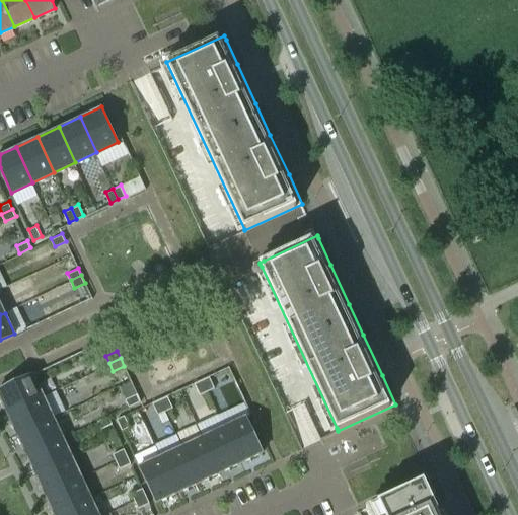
[(0,387),(0,394),(7,410),(43,393),(32,372),(0,387)]
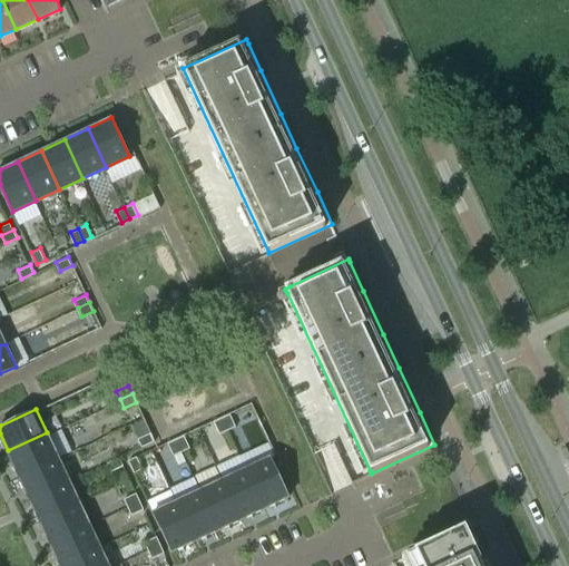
[(227,429),(236,425),(231,412),(222,417),(227,429)]
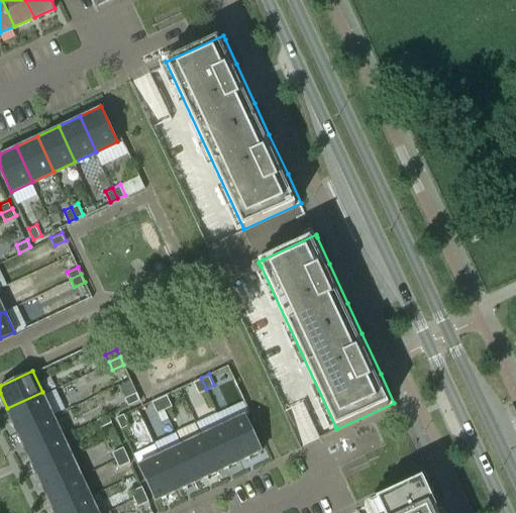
[(199,392),(206,389),(201,378),(194,381),(199,392)]
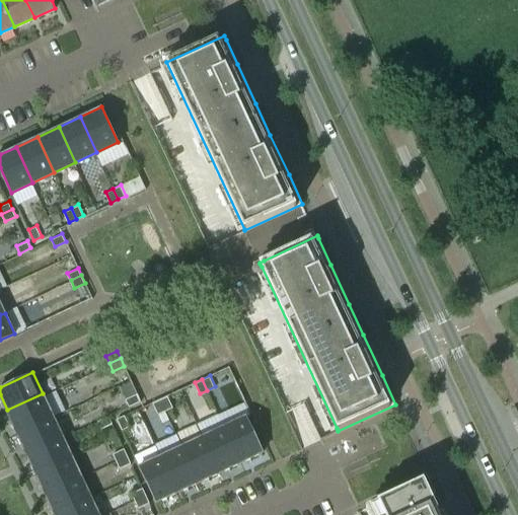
[(129,406),(140,400),(137,392),(126,397),(129,406)]
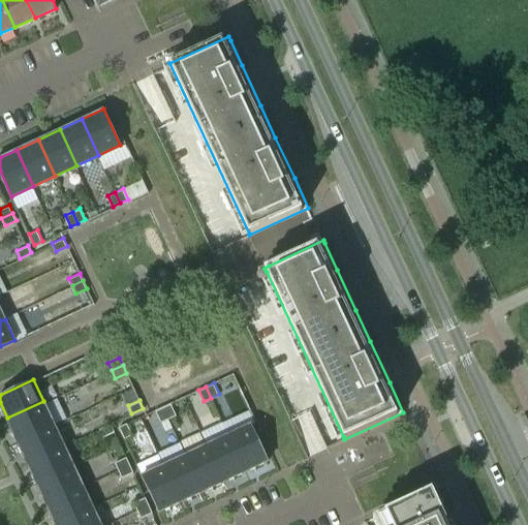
[(43,401),(7,418),(17,438),(53,422),(43,401)]
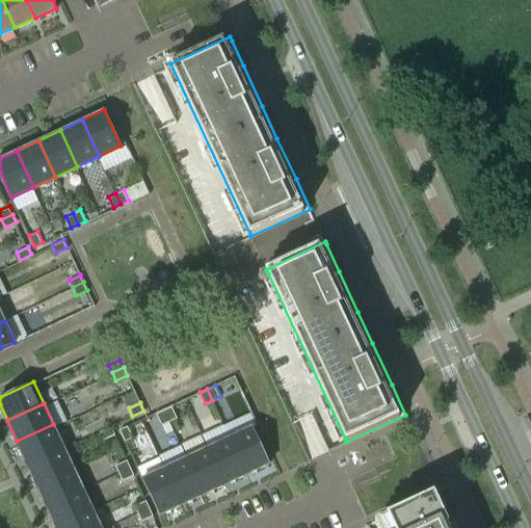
[(169,420),(178,416),(171,405),(164,408),(169,420)]
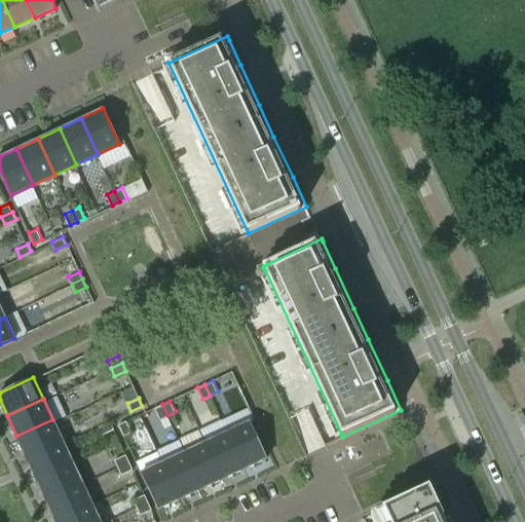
[(167,415),(162,404),(155,408),(160,418),(167,415)]
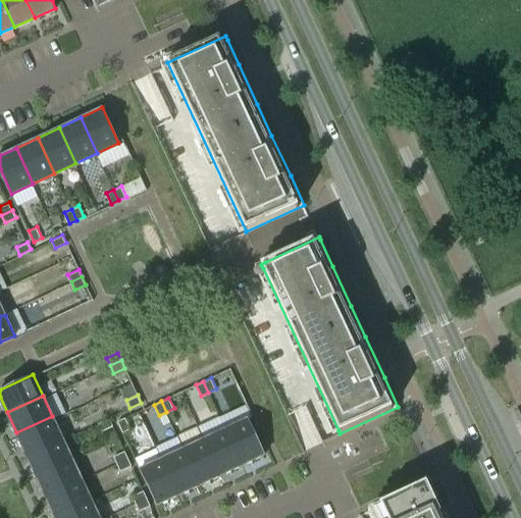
[(16,432),(27,454),(62,436),(52,416),(16,432)]
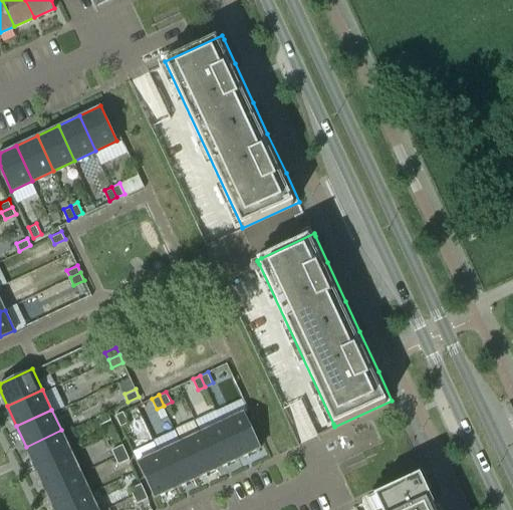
[(120,425),(129,421),(123,410),(115,414),(120,425)]
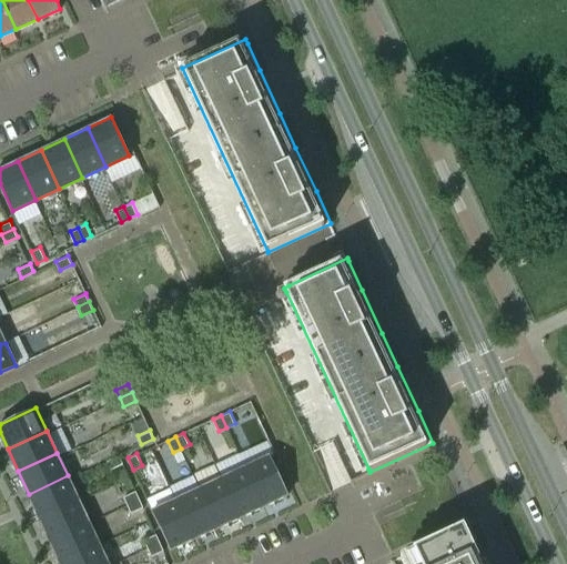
[(119,454),(107,460),(111,469),(123,462),(119,454)]
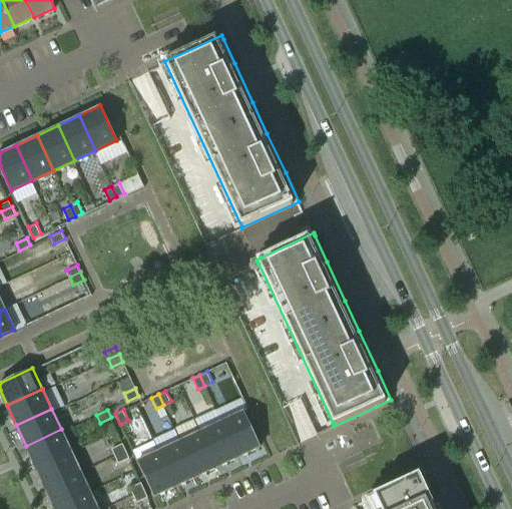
[(222,420),(238,456),(260,446),(243,411),(222,420)]
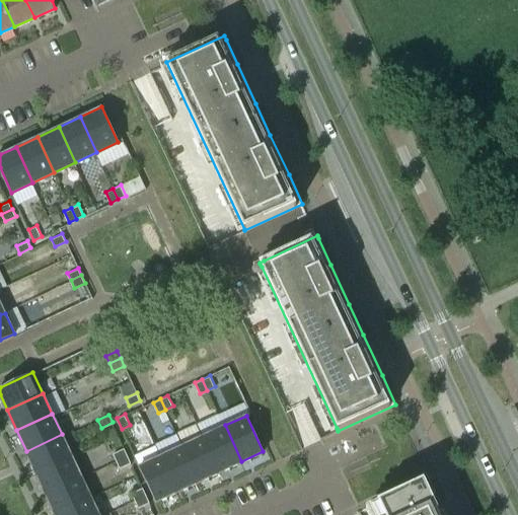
[(241,461),(225,425),(204,435),(220,471),(241,461)]
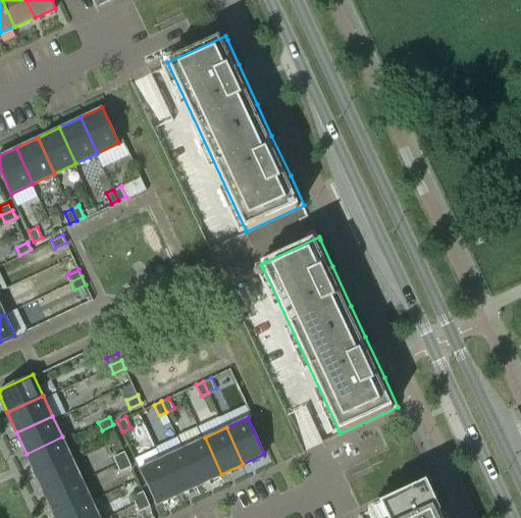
[(36,474),(71,457),(62,436),(27,454),(36,474)]
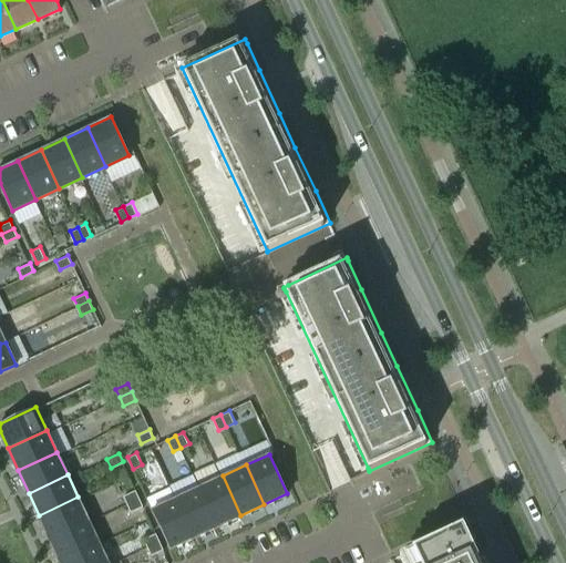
[(223,476),(199,487),(217,525),(240,515),(223,476)]
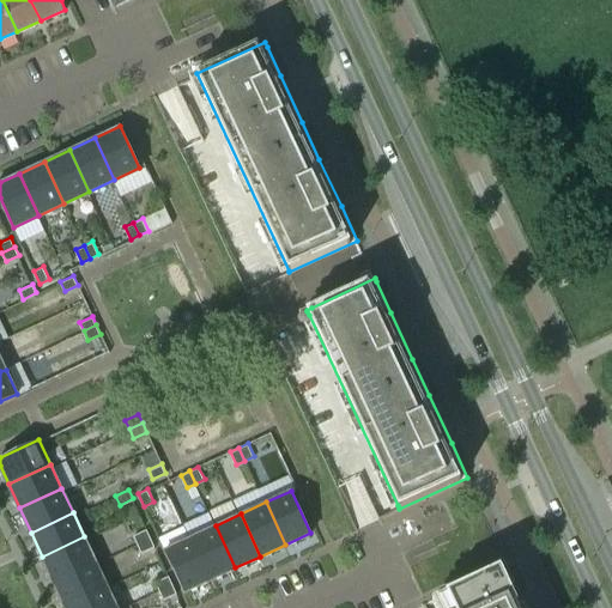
[(189,537),(210,579),(235,567),(216,526),(189,537)]
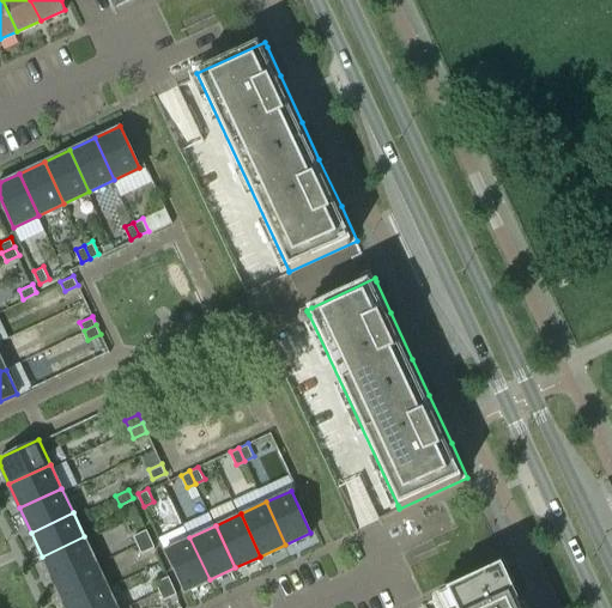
[(138,542),(151,536),(146,528),(133,534),(138,542)]
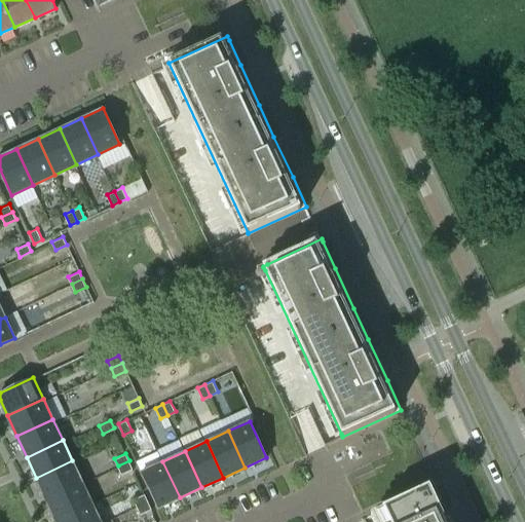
[(36,478),(45,498),(82,481),(72,460),(36,478)]
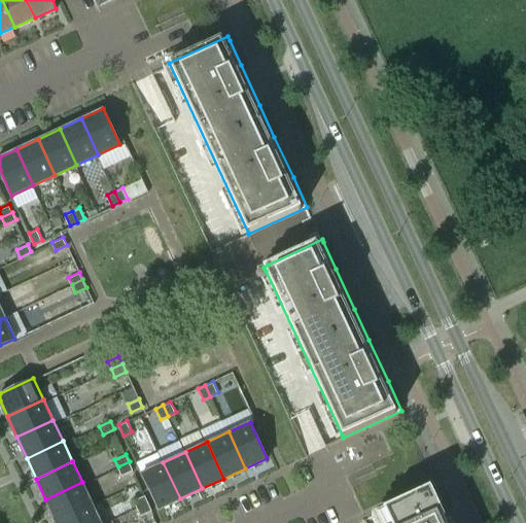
[(130,461),(118,466),(121,475),(133,469),(130,461)]
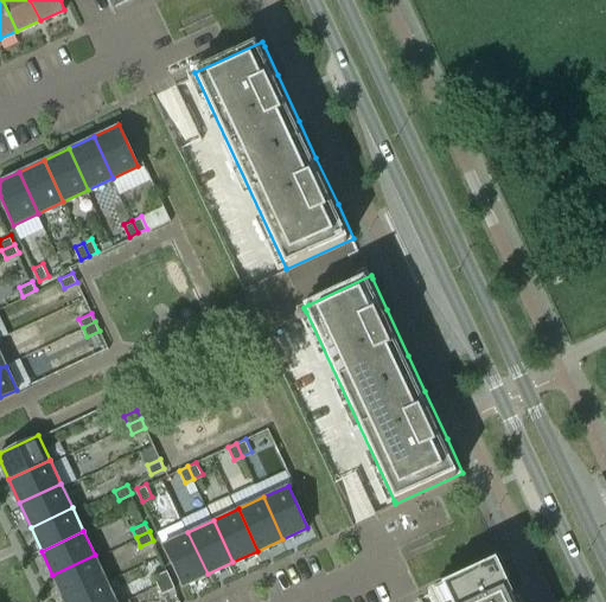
[(208,574),(187,532),(163,544),(183,586),(208,574)]
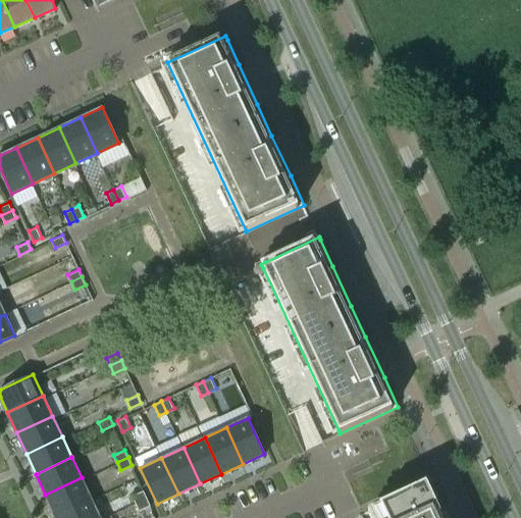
[(55,515),(91,499),(82,477),(45,495),(55,515)]
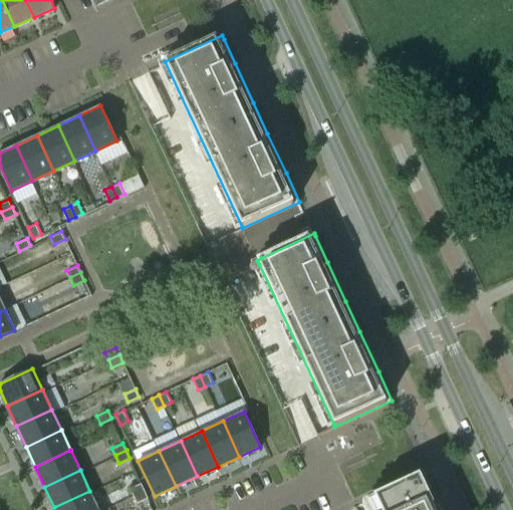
[(436,509),(420,475),(374,496),(380,509),(436,509)]
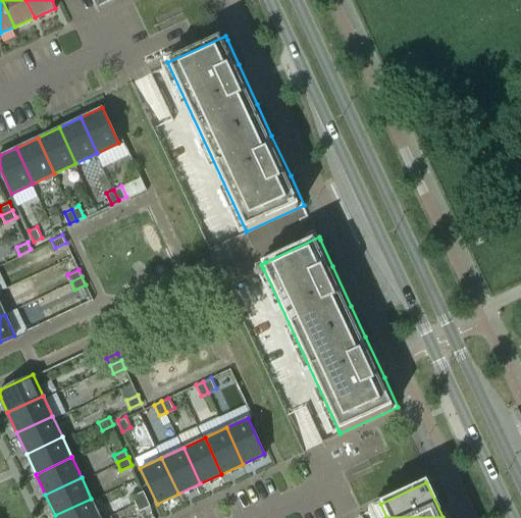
[(133,495),(136,502),(147,497),(144,489),(133,495)]
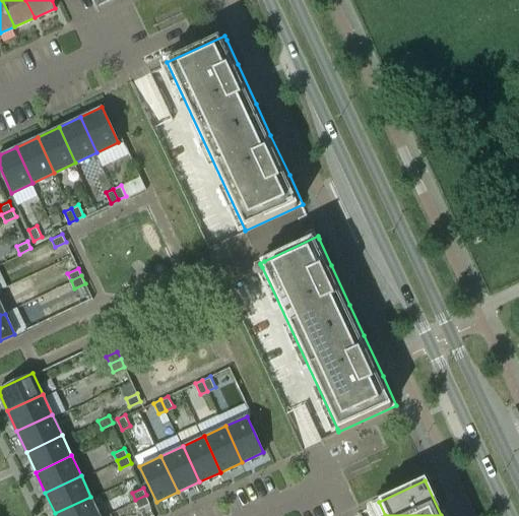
[(146,495),(135,500),(139,508),(150,502),(146,495)]
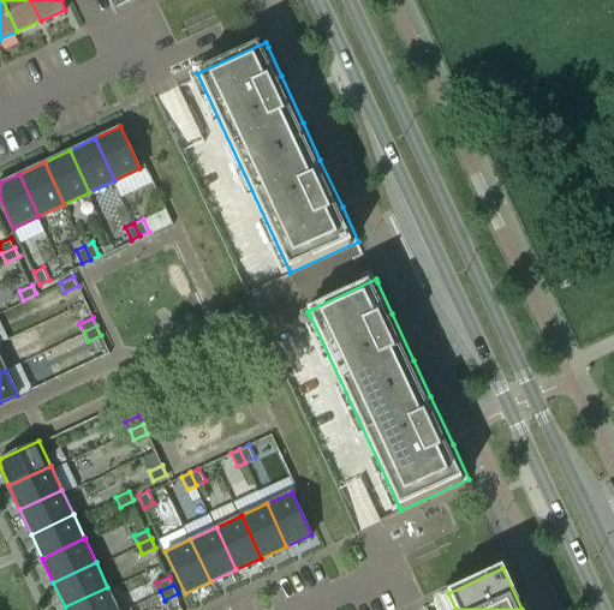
[(65,606),(66,609),(118,609),(107,587),(65,606)]
